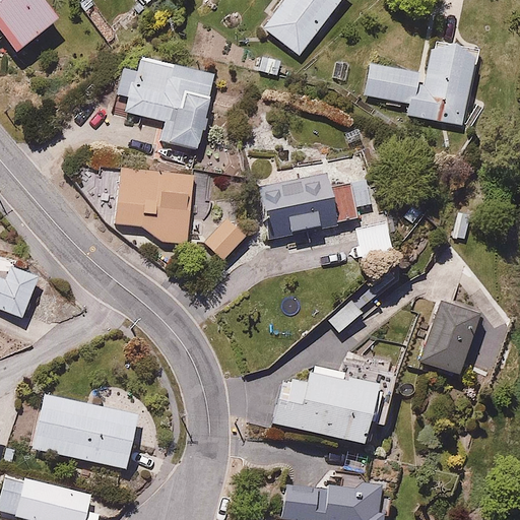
[(0,0),(0,29),(13,49),(56,17),(42,0),(0,0)]
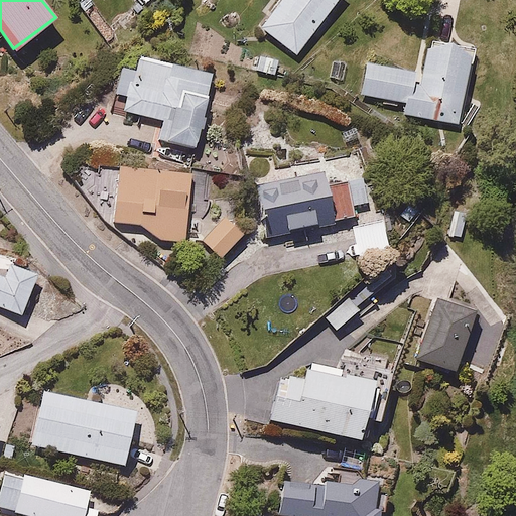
[(337,0),(282,0),(264,26),(301,52),(337,0)]
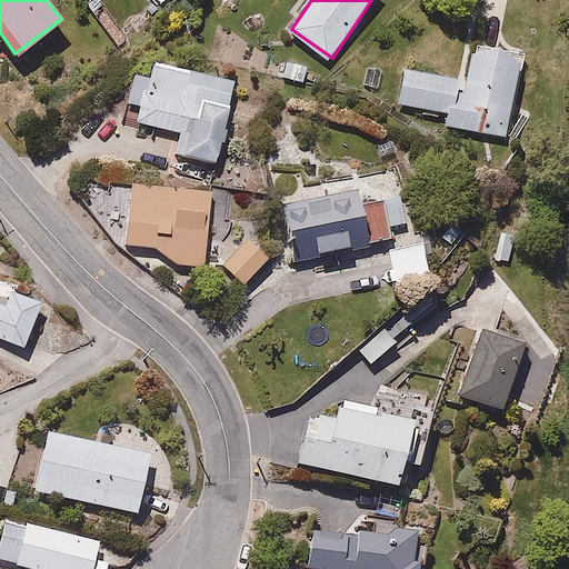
[(509,128),(518,51),(475,46),(472,60),(460,59),(458,76),(405,69),(401,102),(448,108),(447,120),(509,128)]
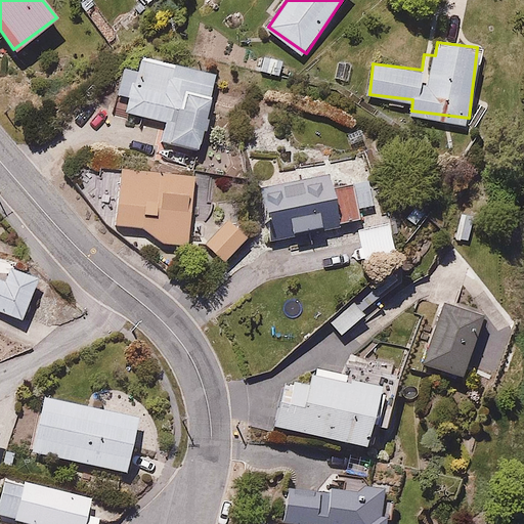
[(218,71),(144,56),(141,72),(126,69),(120,95),(130,97),(127,113),(166,121),(162,140),(203,148),(218,71)]
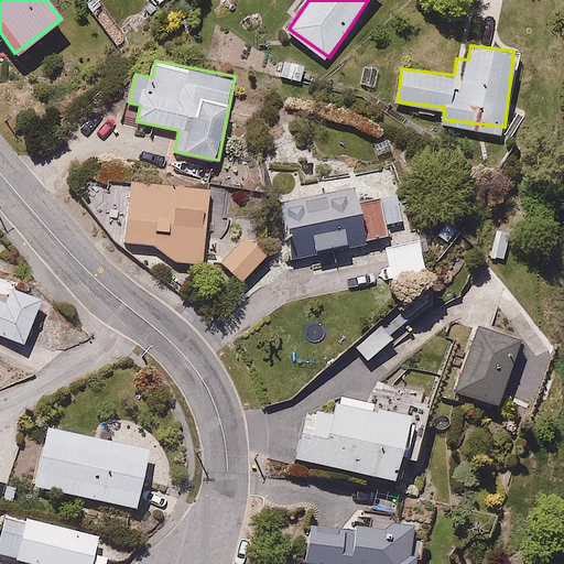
[(398,161),(283,187),(296,248),(394,226),(392,216),(409,212),(398,161)]
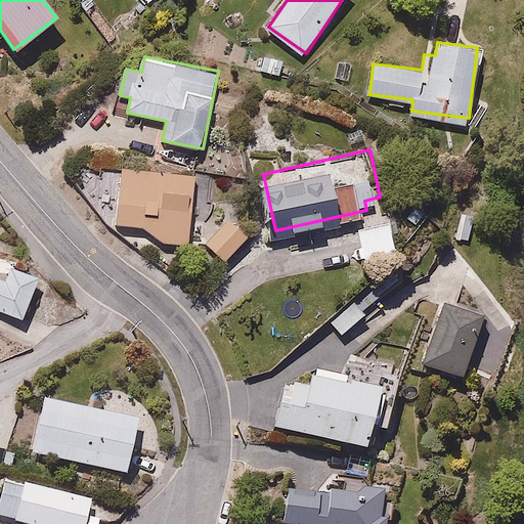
[(189,243),(194,170),(121,165),(117,224),(144,226),(143,239),(189,243)]
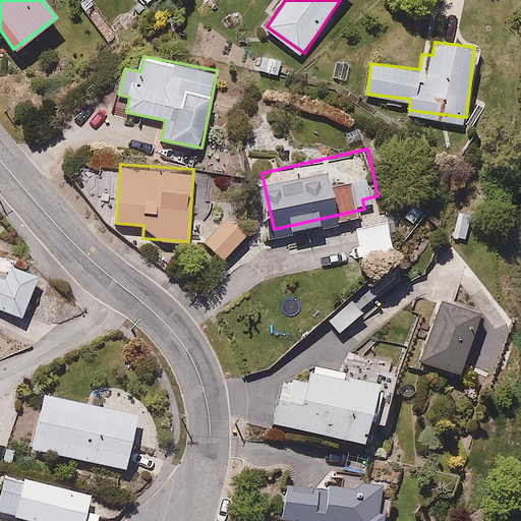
[(250,231),(231,215),(209,242),(228,257),(250,231)]
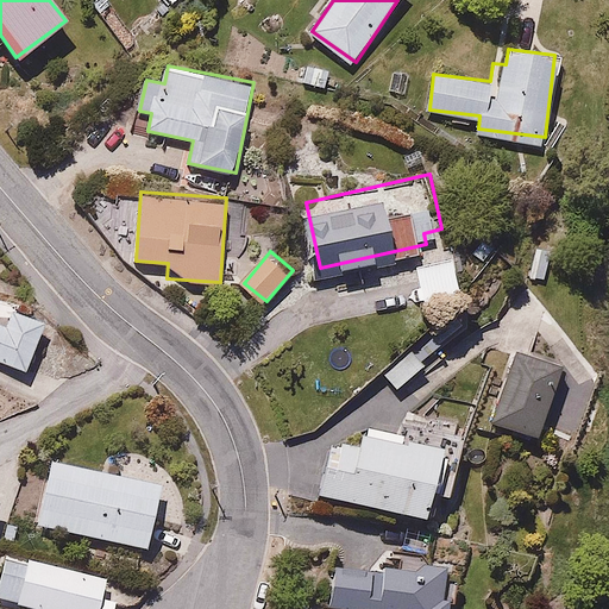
[(0,359),(27,369),(48,309),(0,293),(0,359)]
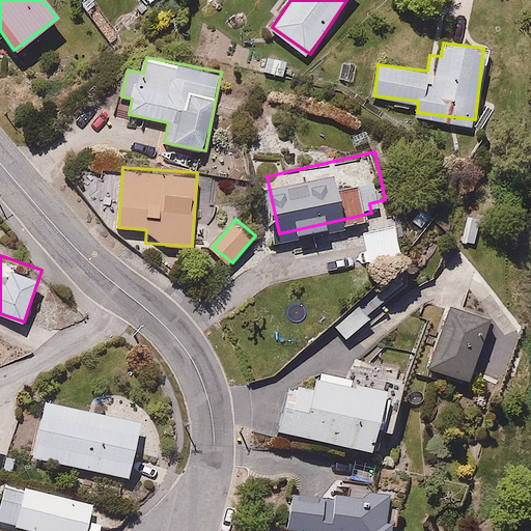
[(496,312),(452,300),(434,366),(477,379),(496,312)]
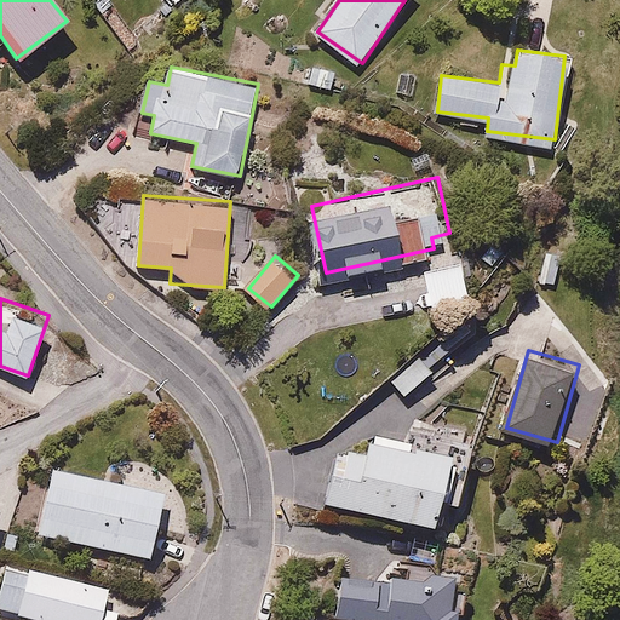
[(475,430),(407,417),(402,441),(334,428),(321,497),(442,520),(446,499),(460,503),(475,430)]
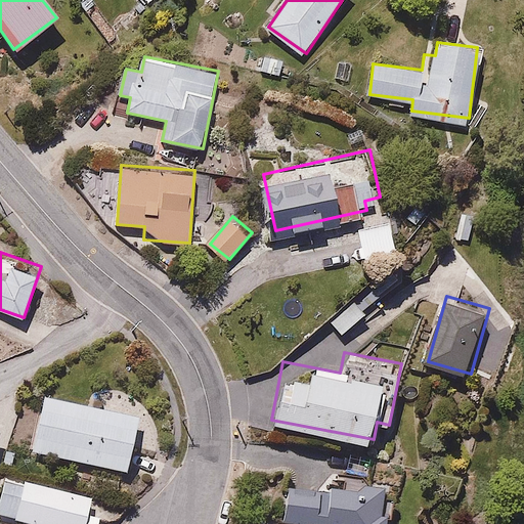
[(138,412),(46,393),(34,450),(126,471),(138,412)]
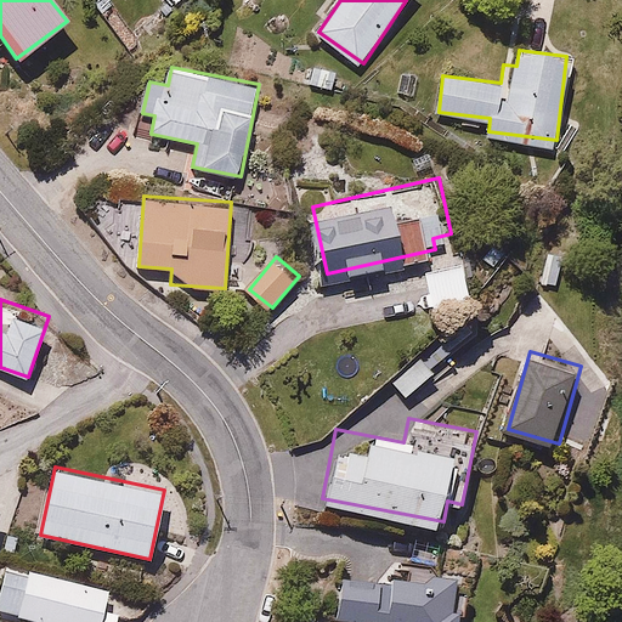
[(5,565),(0,587),(0,606),(62,621),(116,621),(123,592),(5,565)]
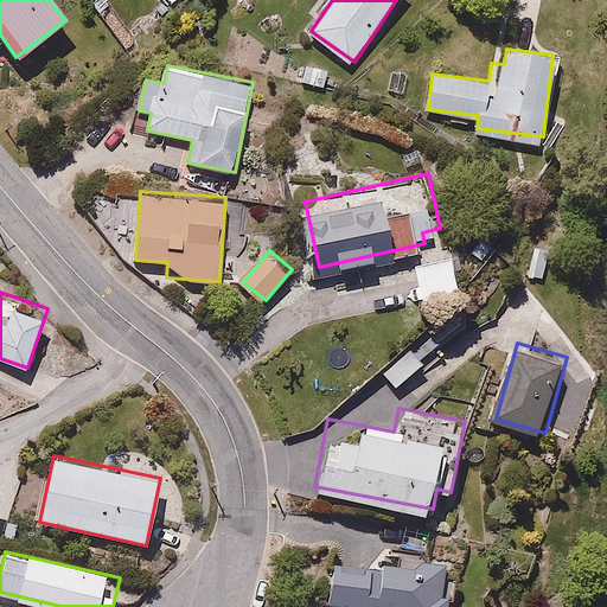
[(334,555),(330,604),(370,606),(447,606),(449,590),(442,589),(446,557),(402,553),(401,561),(334,555)]
